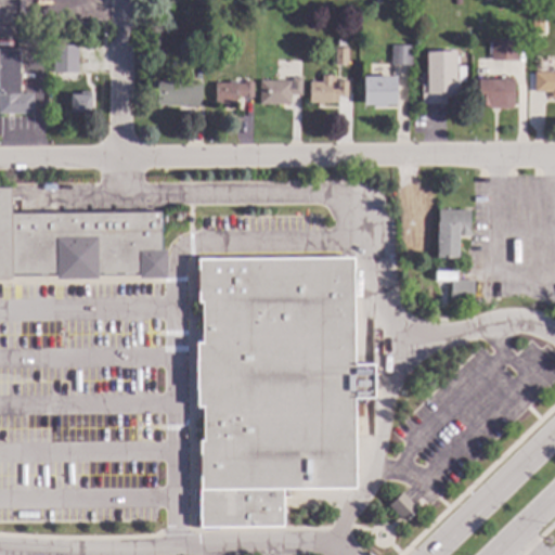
[(0,0),(17,0),(17,38),(0,37),(0,0)]
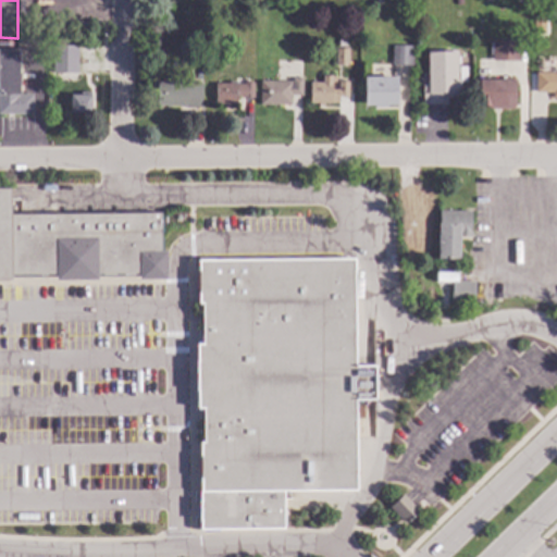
[(519,41),(519,62),(492,61),(493,40),(519,41)]
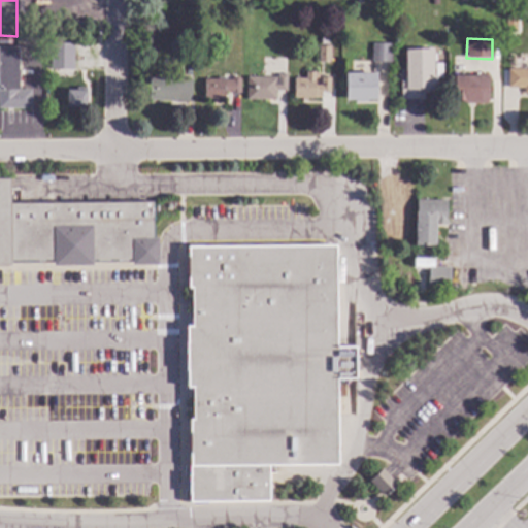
[(73,70),(50,69),(50,43),(72,43),(73,43),(73,70)]
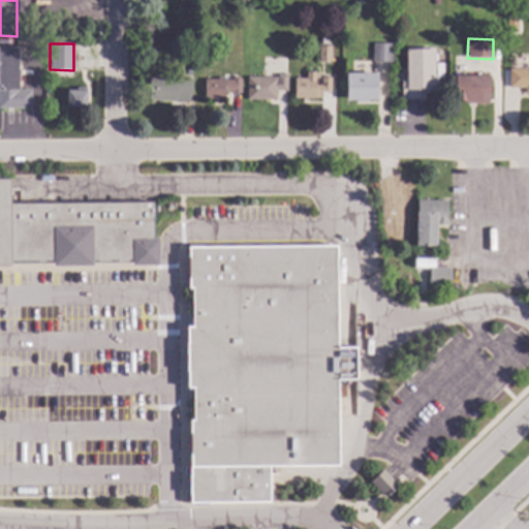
[(392,43),(391,63),(372,62),(373,43),(392,43)]
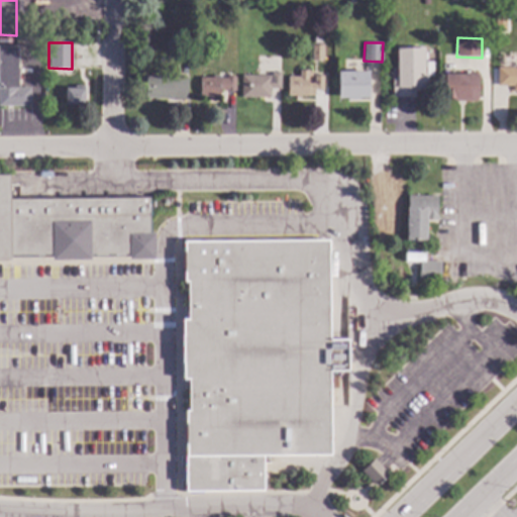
[(322,45),(322,61),(311,61),(312,45),(322,45)]
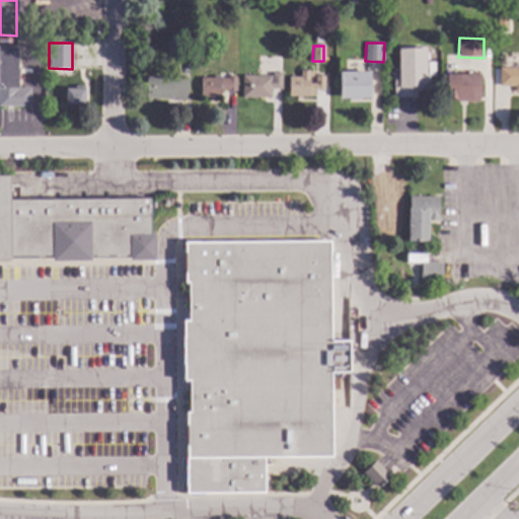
[(18,88),(30,88),(30,107),(0,107),(0,47),(17,47),(18,88)]
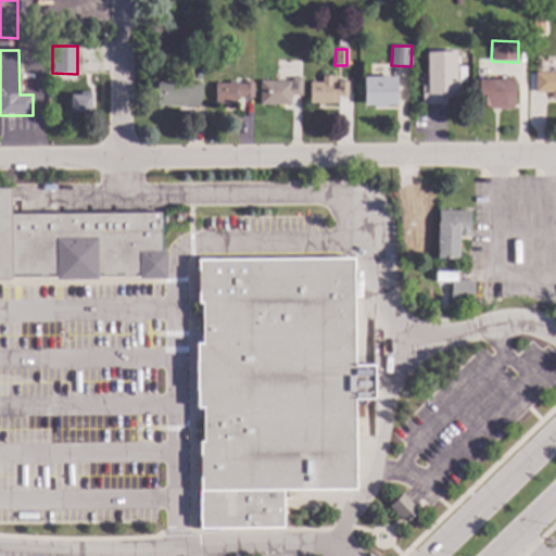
[(456,67),(465,67),(465,81),(455,81),(455,99),(445,99),(445,104),(421,104),(421,85),(426,85),(426,50),(456,50),(456,67)]
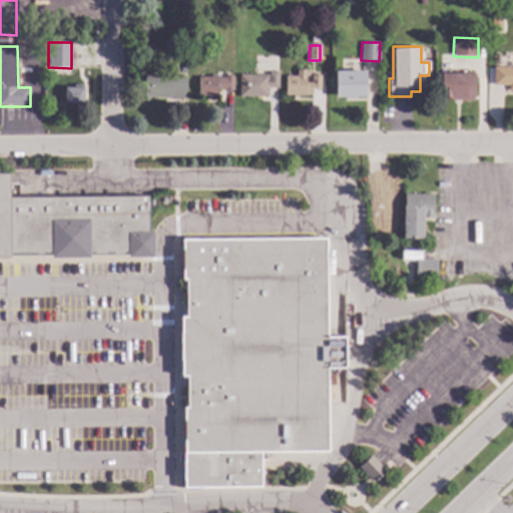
[(512,90),(508,90),(508,85),(493,85),(493,67),(512,67),(512,90)]
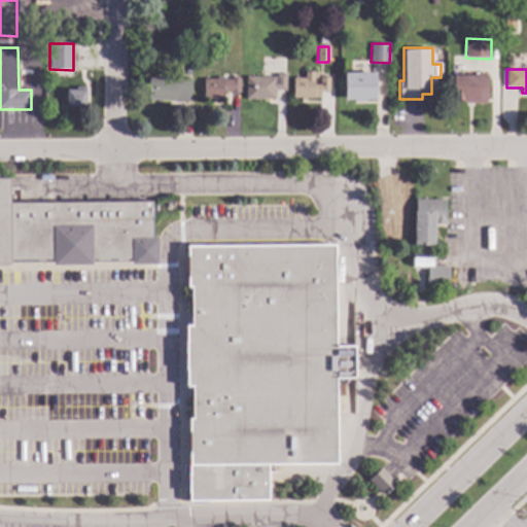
[(314,73),(317,73),(317,78),(314,78),(314,84),(319,85),(320,77),(329,77),(329,93),(319,93),(319,98),(306,98),(306,100),(301,100),(301,98),(292,98),(293,78),(305,78),(305,71),(314,71),(314,73)]
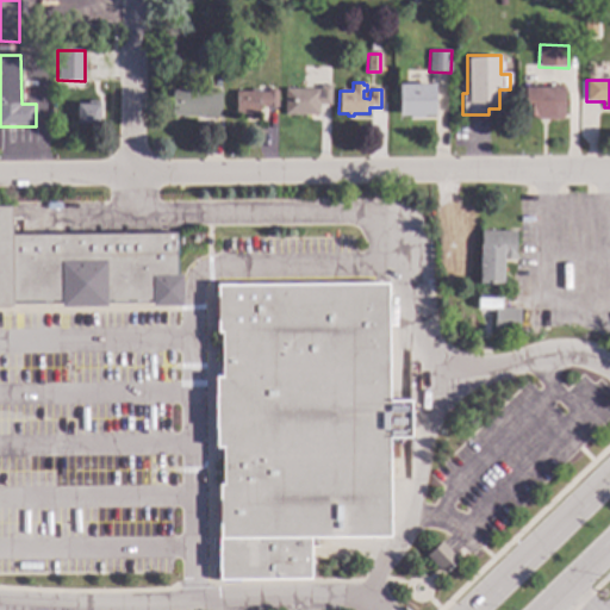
[(435,116),(423,116),(423,118),(409,118),(409,116),(399,116),(398,85),(434,85),(435,116)]
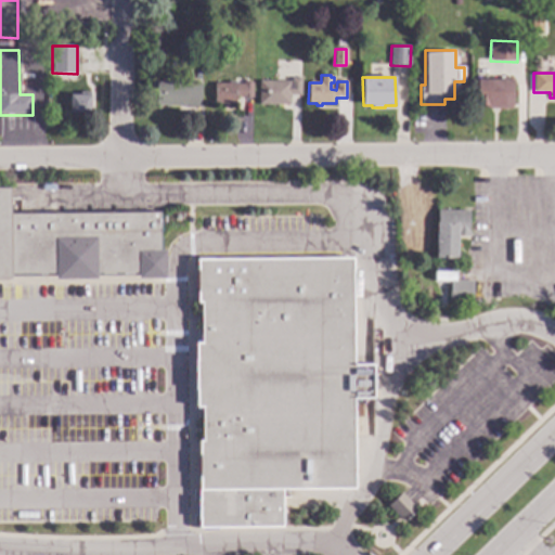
[(300,95),(289,95),(289,105),(258,104),(259,81),(291,81),(291,78),(300,78),(300,95)]
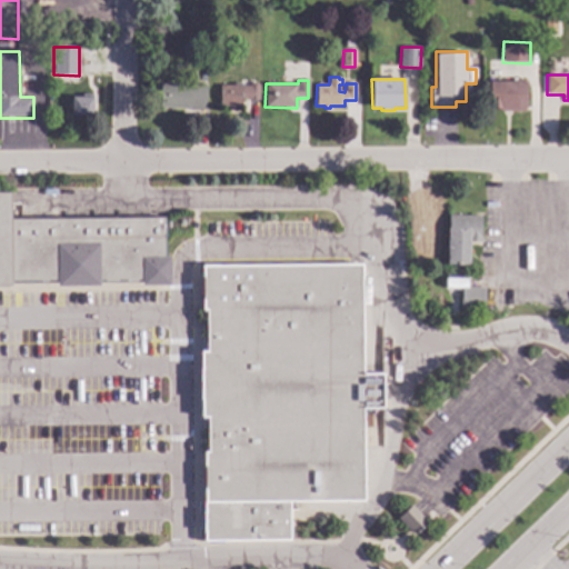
[(526,111),(499,111),(499,109),(489,109),(489,82),(526,81),(526,111)]
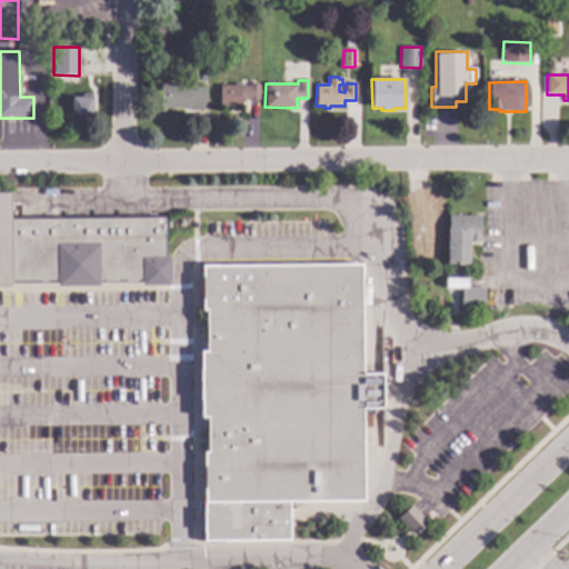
[(240,86),(248,86),(249,85),(259,85),(259,100),(241,100),(241,107),(233,107),(233,110),(228,110),(228,107),(219,107),(220,86),(233,86),(233,83),(240,83),(240,86)]
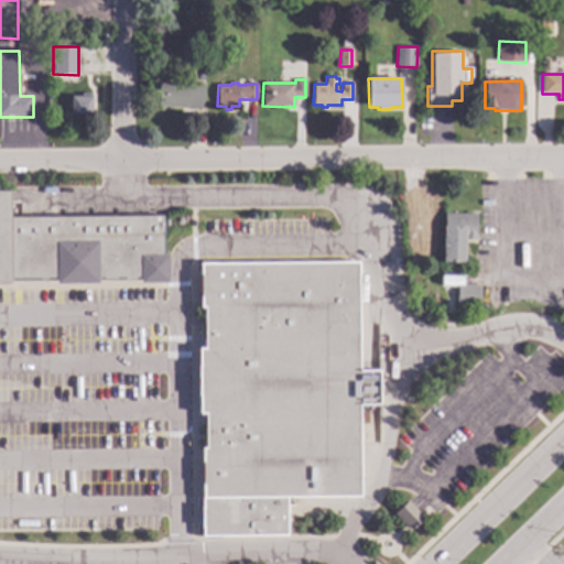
[(204,109),(186,109),(186,107),(158,106),(158,84),(204,85),(204,109)]
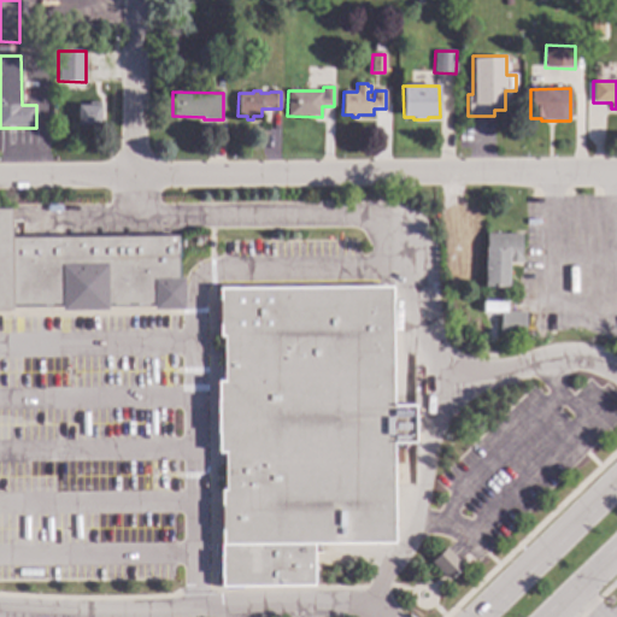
[(100,125),(77,125),(77,105),(88,106),(88,103),(100,103),(100,125)]
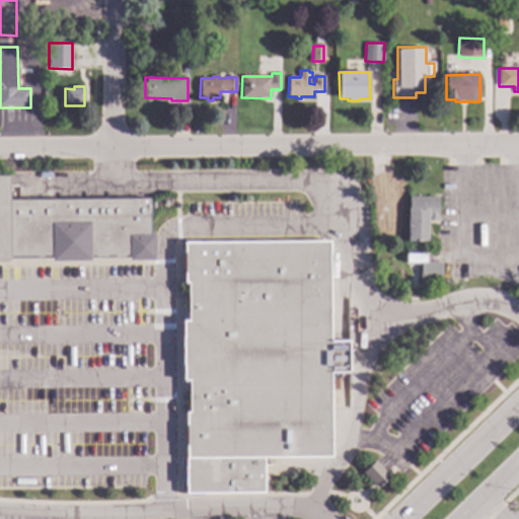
[(6,200),(147,198),(147,234),(152,234),(153,260),(127,260),(127,255),(88,255),(88,261),(49,261),(49,255),(7,256),(7,261),(0,261),(0,175),(6,175),(6,200)]
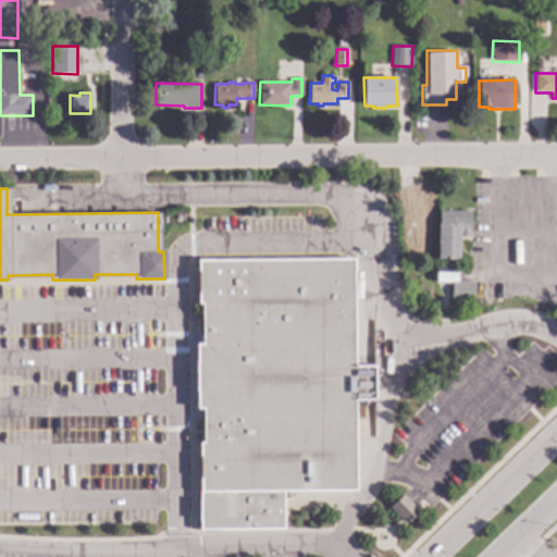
[(437,210),(436,258),(457,259),(458,237),(470,237),(470,211),(437,210)]
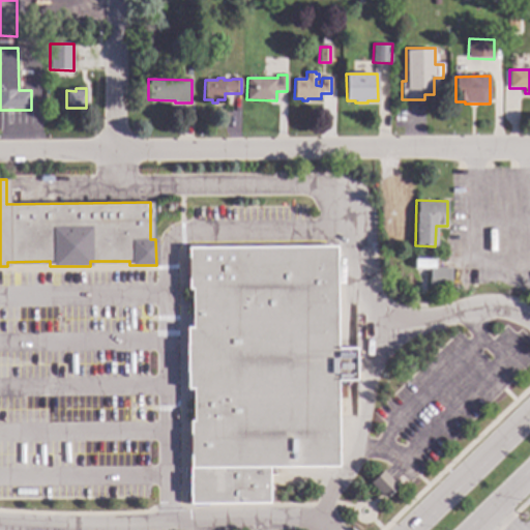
[(337,347),(356,347),(356,381),(337,381),(339,468),(270,469),(270,504),(188,504),(188,420),(193,420),(193,389),(185,389),(185,326),(192,326),(190,290),(187,290),(187,246),(336,245),(337,347)]
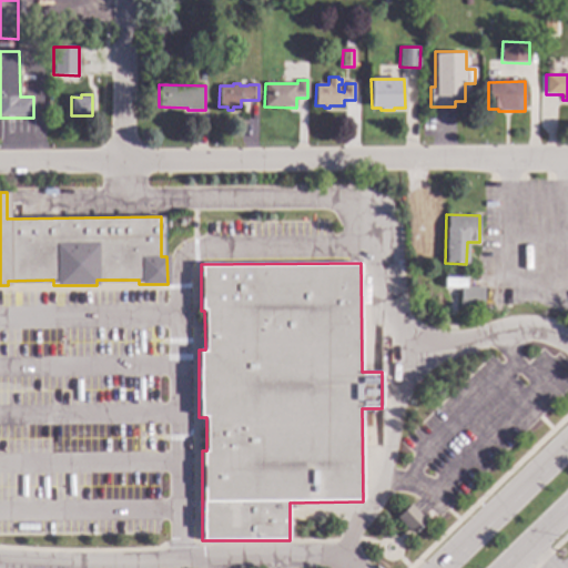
[(484,287),(483,307),(459,306),(460,286),(484,287)]
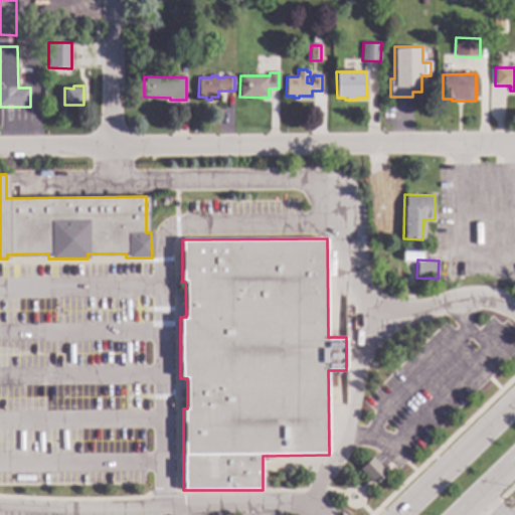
[(386,472),(374,484),(360,468),(372,457),(386,472)]
